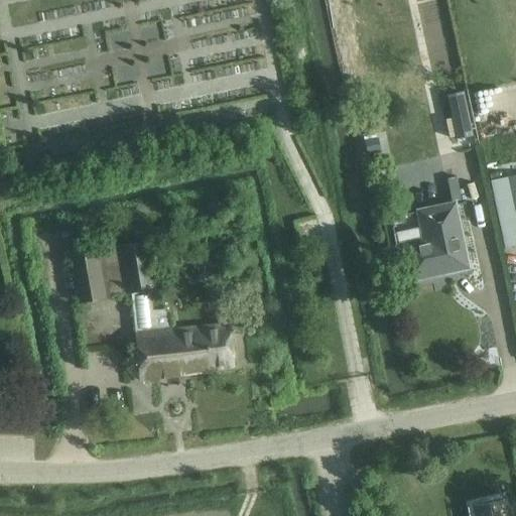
[(404,89),(407,101),(421,98),(419,86),(404,89)]
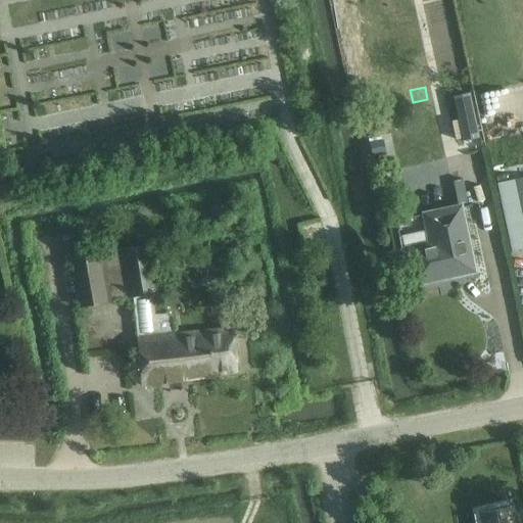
[(470,93),(453,96),(458,119),(462,141),(479,138),(470,93)]
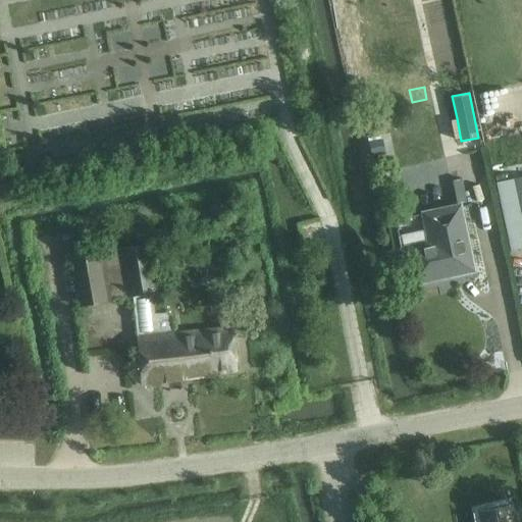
[(521,176),(500,183),(516,251),(521,249),(521,176)]
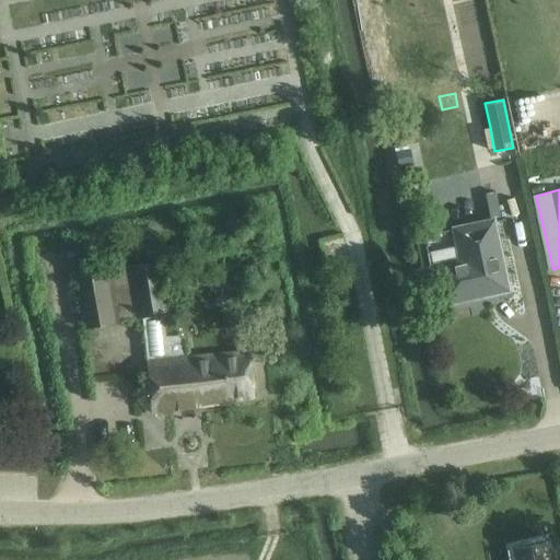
[(447,263),(430,267),(433,284),(439,283),(444,305),(470,299),(468,292),(478,290),(478,291),(479,292),(479,293),(480,293),(481,295),(483,295),(485,295),(508,291),(503,269),(493,221),(454,230),(458,247),(453,248),(447,258),(447,263)]
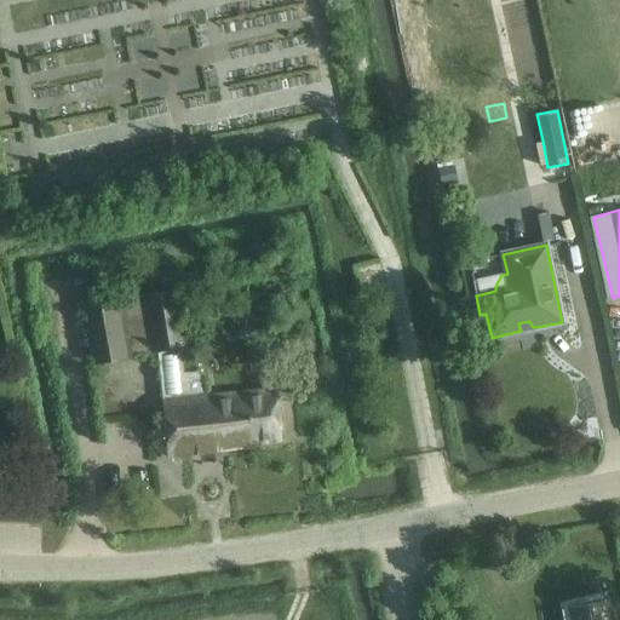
[(187,345),(176,291),(82,309),(93,365),(158,352),(165,432),(168,457),(201,452),(202,461),(216,460),(214,451),(282,441),(279,417),(276,388),(205,394),(204,382),(196,374),(183,375),(181,348),(187,345)]
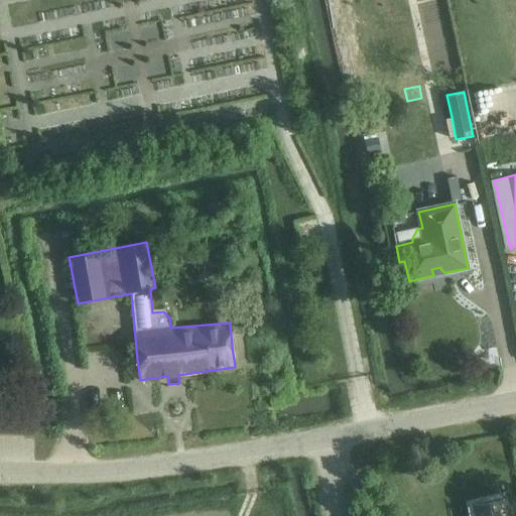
[(0,359),(0,379),(10,377),(6,358),(0,359)]
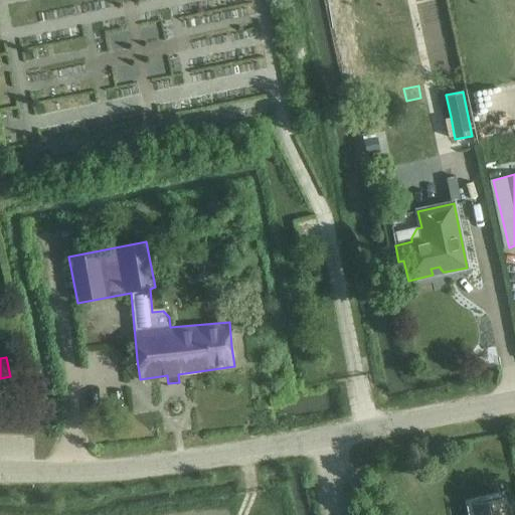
[(514,514),(514,497),(473,505),(475,514),(514,514)]
